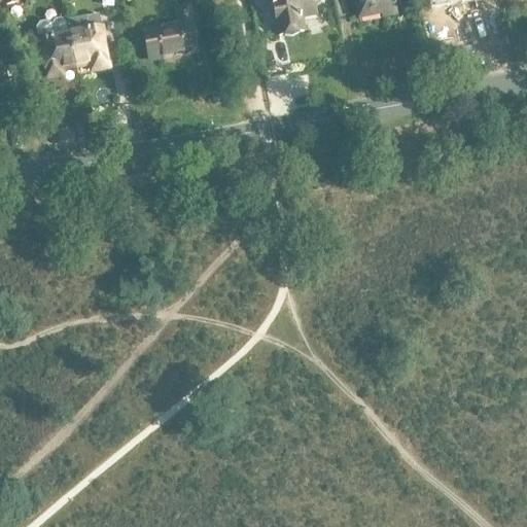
[(271,0),(278,37),(284,36),(284,37),(291,39),(296,35),(296,33),(304,32),(301,16),(316,14),(313,0),(271,0)]
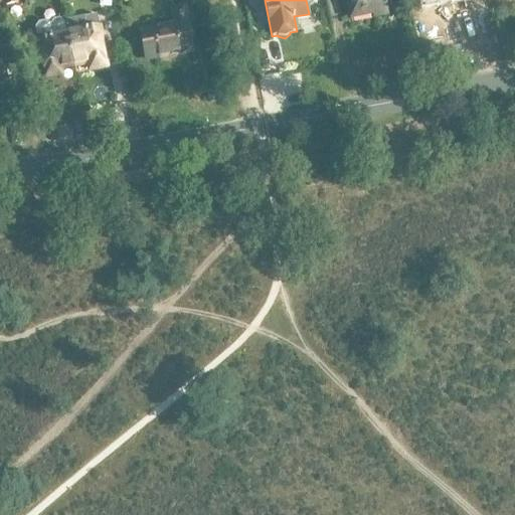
[(372,13),(373,17),(387,14),(384,0),(347,0),(350,17),(372,13)]
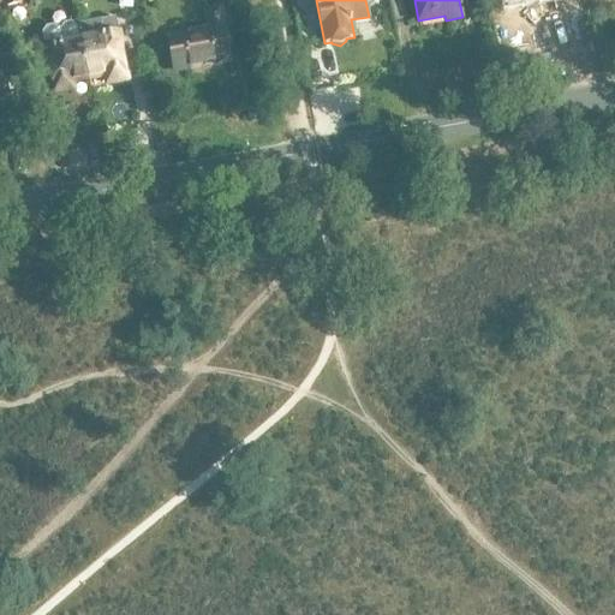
[(167,36),(173,71),(191,67),(190,65),(213,60),(214,64),(231,60),(221,7),(204,10),(208,29),(167,36)]
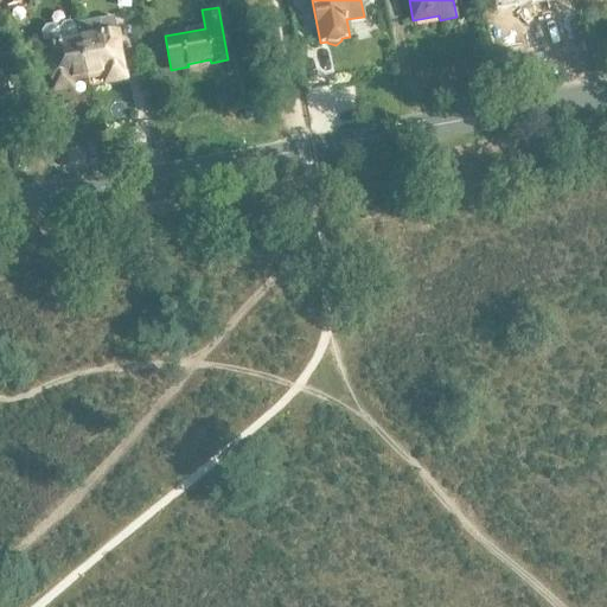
[(100,20),(77,25),(77,26),(80,40),(87,77),(103,74),(104,82),(125,78),(114,18),(100,20)]
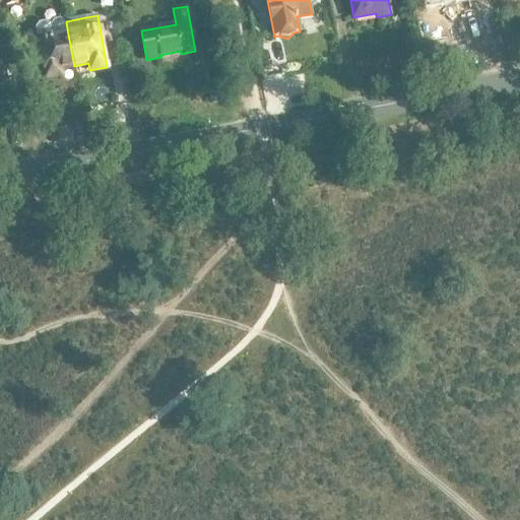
[(39,22),(36,27),(38,39),(45,78),(61,75),(60,69),(74,66),(68,35),(66,22),(65,23),(65,22),(60,18),(54,20),(50,25),(45,21),(39,22)]
